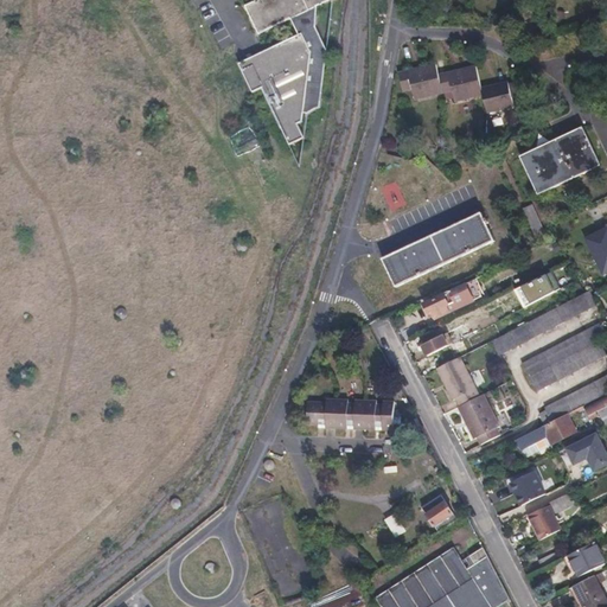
[(331,0),(259,0),(247,6),(260,34),(293,19),(300,33),(240,64),(251,95),(263,90),(289,147),(306,139),(300,126),(305,122),(306,116),(321,108),(328,49),(318,27),(318,7),(331,0)]
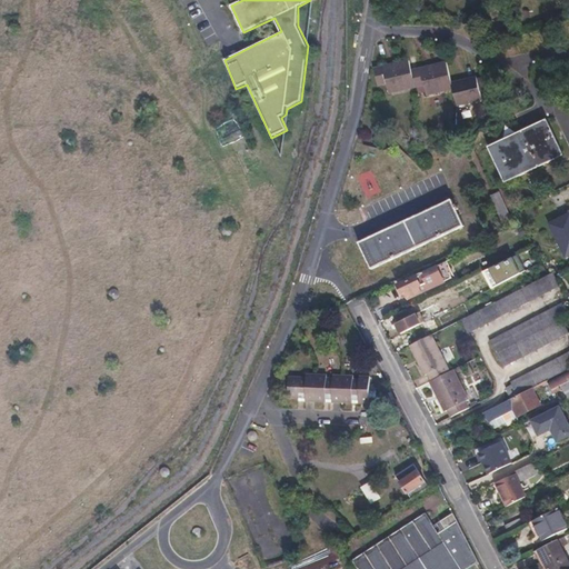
[(409,58),(373,67),(378,86),(387,83),(389,95),(416,89),(411,69),(409,58)]
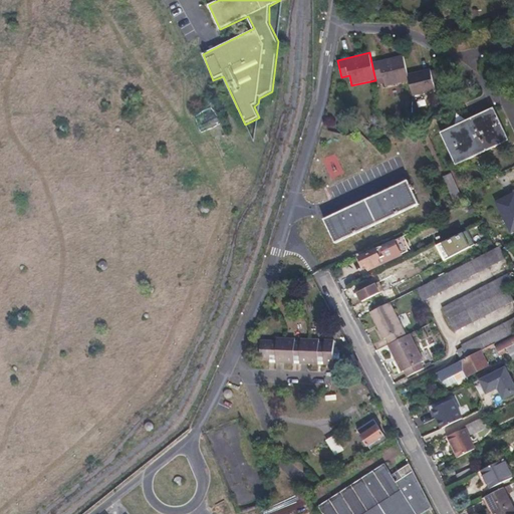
[(404,54),(371,62),(375,80),(382,78),(384,85),(410,79),(408,73),(404,54)]
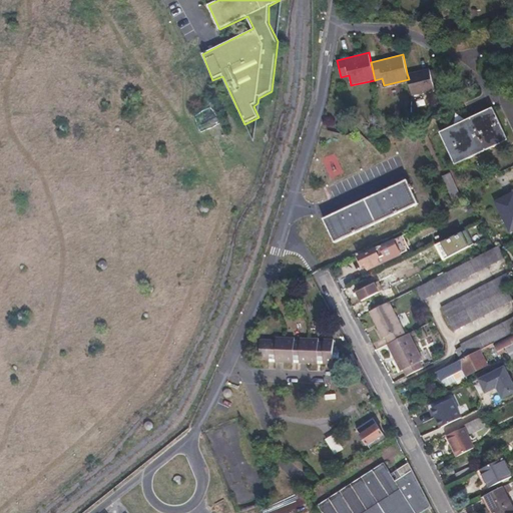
[(430,68),(407,73),(409,79),(413,95),(435,90),(430,68)]
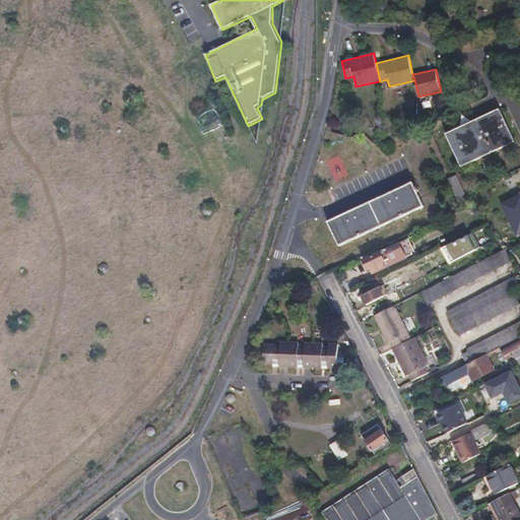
[(138,92),(136,92),(135,92),(133,93),(132,94),(131,95),(131,96),(130,99),(130,100),(131,101),(132,103),(133,104),(134,104),(135,105),(137,105),(138,104),(139,104),(141,103),(141,101),(142,100),(142,99),(142,96),(141,95),(140,94),(139,93),(138,92)]
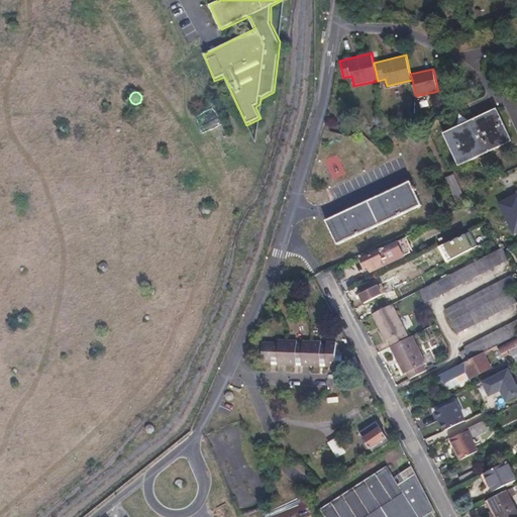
[(497,108),(442,132),(457,166),(512,141),(497,108)]
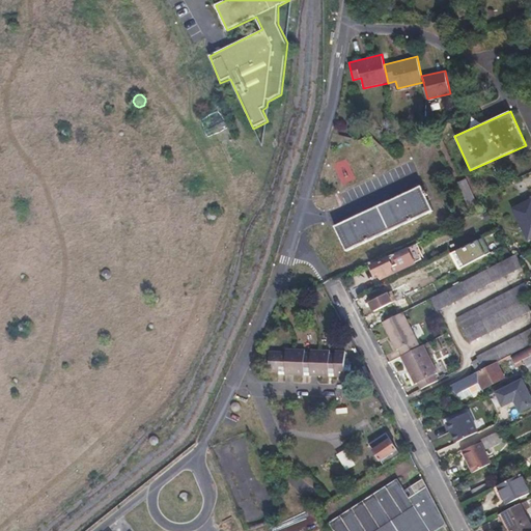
[(67,128),(66,128),(65,128),(64,129),(63,129),(62,130),(62,131),(61,132),(62,134),(62,135),(63,136),(64,137),(66,137),(67,137),(68,137),(70,136),(71,136),(71,135),(72,134),(72,132),(72,131),(71,130),(70,129),(68,129),(67,128)]
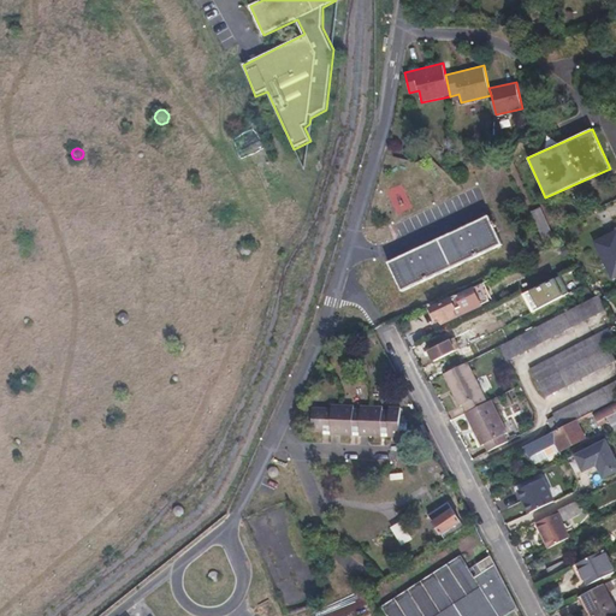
[(386,262),(401,292),(503,246),(489,214),(386,262)]
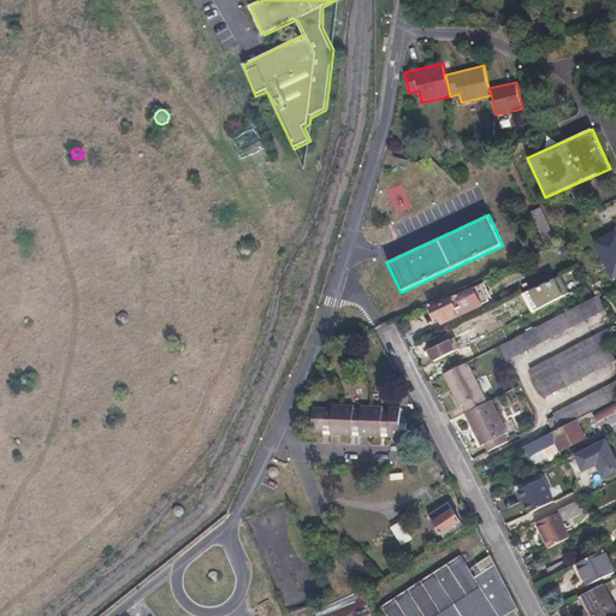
[(614,277),(615,274),(615,230),(594,241),(614,277)]
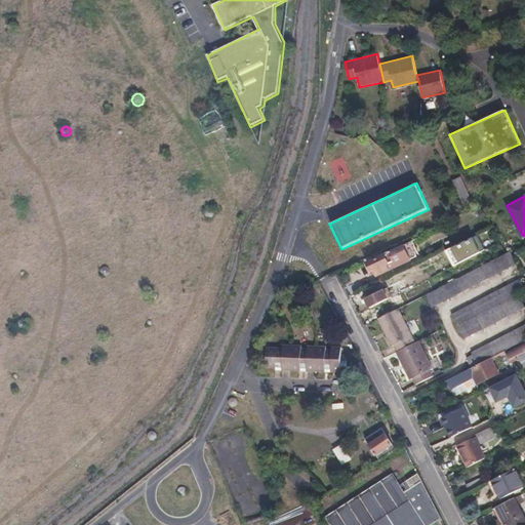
[(210,209),(209,209),(207,209),(206,210),(205,211),(204,213),(205,214),(205,216),(207,217),(208,217),(210,217),(211,217),(212,215),(213,214),(213,212),(213,211),(212,210),(210,209)]
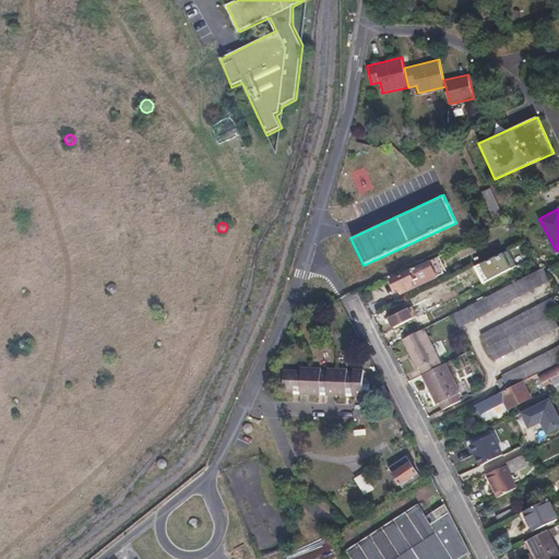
[(406,272),(413,287),(443,273),(436,257),(426,261),(405,271),(406,272)]
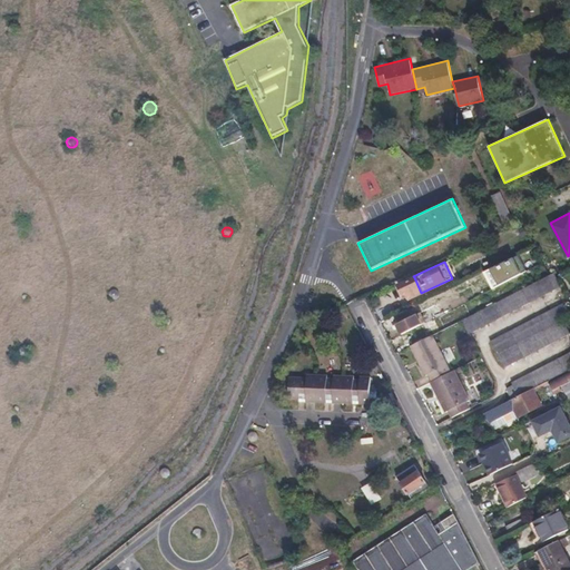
[(553,290),(548,276),(502,300),(461,321),(468,334),(553,290)]
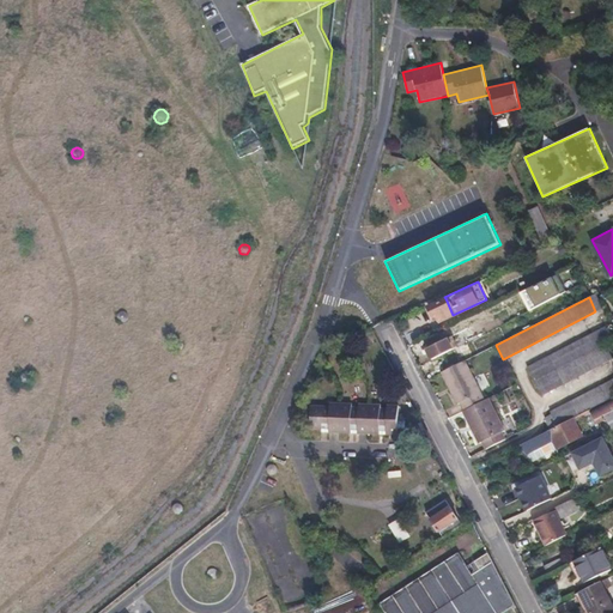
[(453,315),(445,298),(428,305),(434,319),(437,317),(439,321),(453,315)]
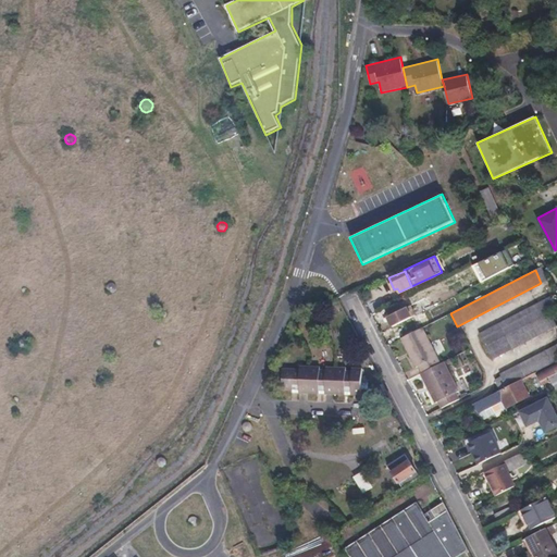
[(113,283),(111,283),(110,283),(109,283),(108,284),(108,285),(107,286),(107,287),(107,288),(107,289),(108,291),(109,292),(110,293),(111,293),(112,293),(113,293),(114,292),(115,291),(116,289),(116,288),(116,287),(116,286),(115,285),(115,284),(114,283),(113,283)]
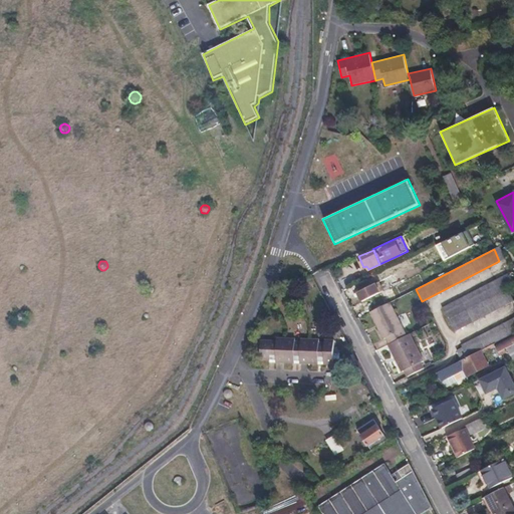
[(418,272),(414,264),(392,276),(396,283),(418,272)]
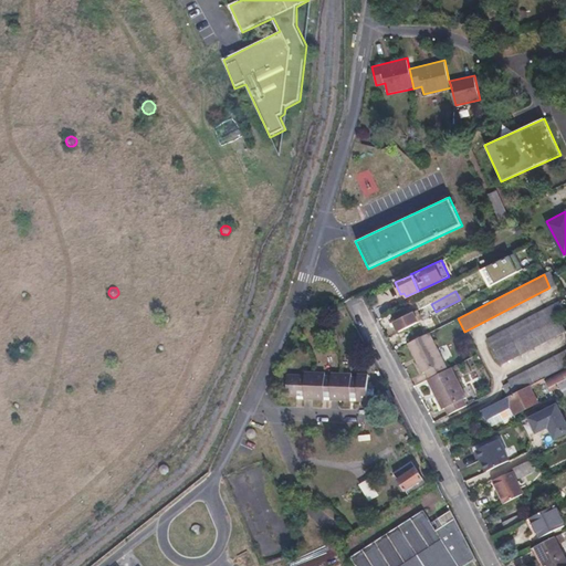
[(564,315),(557,303),(484,341),(499,367),(565,333),(558,318),(564,315)]
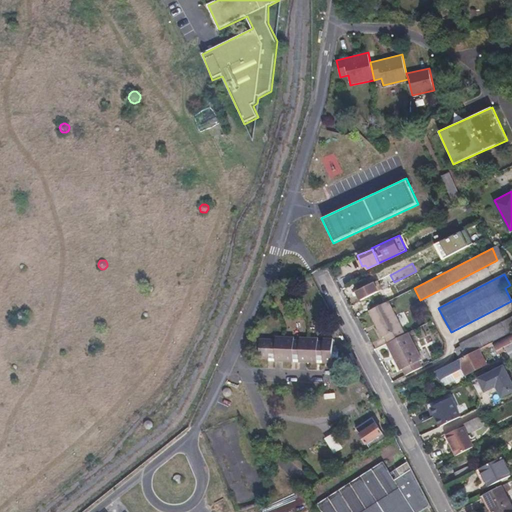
[(414,288),(408,277),(405,278),(411,289),(414,288)]
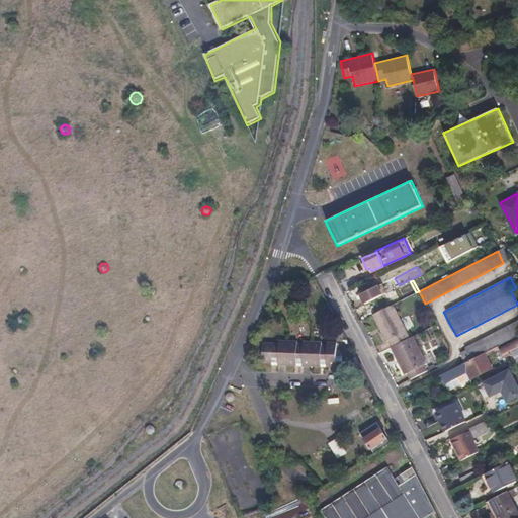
[(410,281),(386,293),(385,294),(390,303),(396,300),(397,303),(416,292),(410,281)]
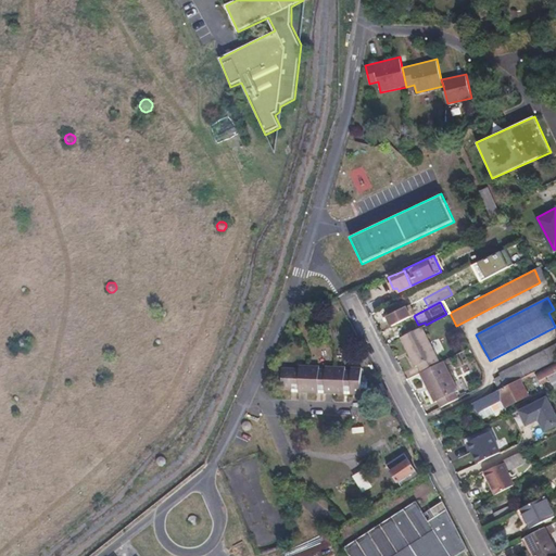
[(396,312),(392,304),(383,308),(392,327),(414,316),(415,315),(409,306),(396,312)]
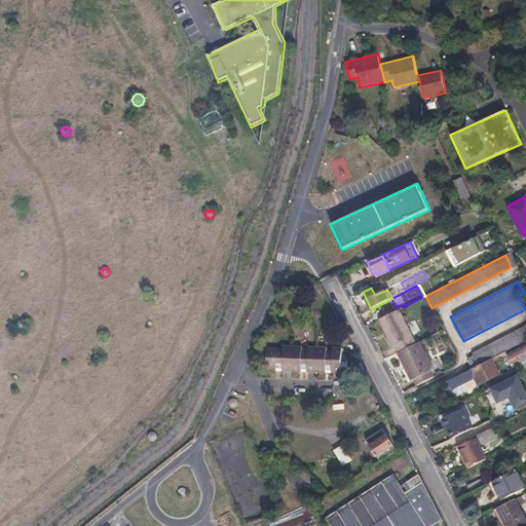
[(154,292),(153,292),(152,292),(151,293),(150,293),(149,294),(149,295),(149,296),(149,297),(149,298),(150,299),(150,300),(151,300),(152,301),(153,301),(155,300),(156,299),(157,298),(157,297),(157,296),(157,295),(157,294),(156,293),(155,293),(154,292)]
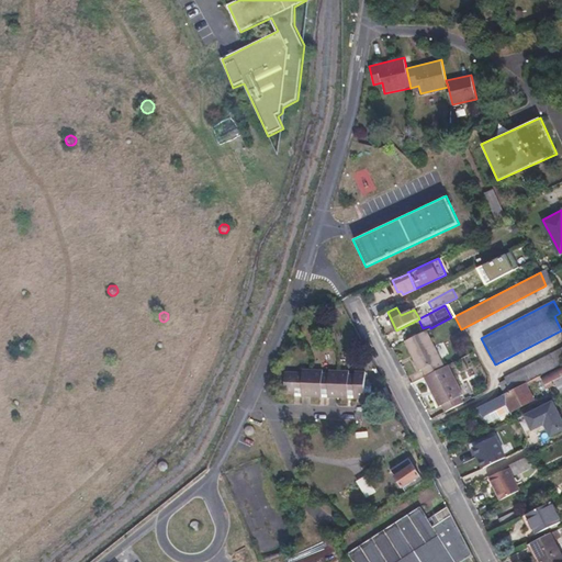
[(442,367),(424,332),(403,341),(418,370),(420,369),(425,377),(442,367)]
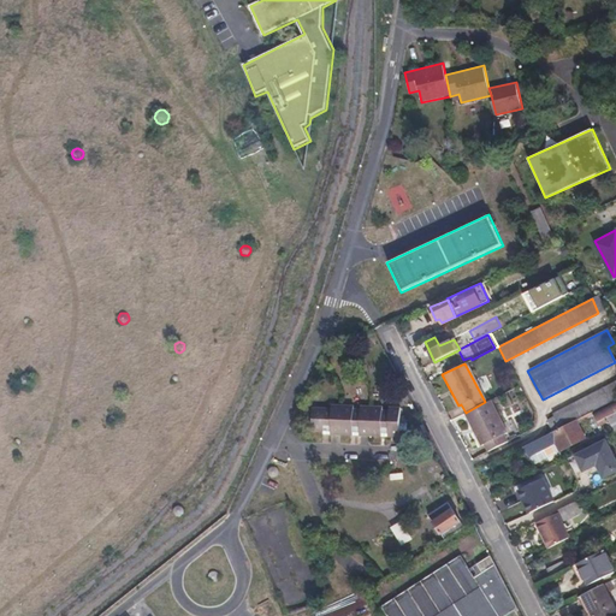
[(28,375),(27,375),(25,375),(24,375),(23,377),(22,378),(21,379),(21,380),(21,381),(22,383),(22,384),(23,385),(24,385),(25,386),(27,386),(28,385),(29,385),(30,384),(31,383),(31,381),(31,380),(31,379),(31,378),(30,377),(29,375),(28,375)]
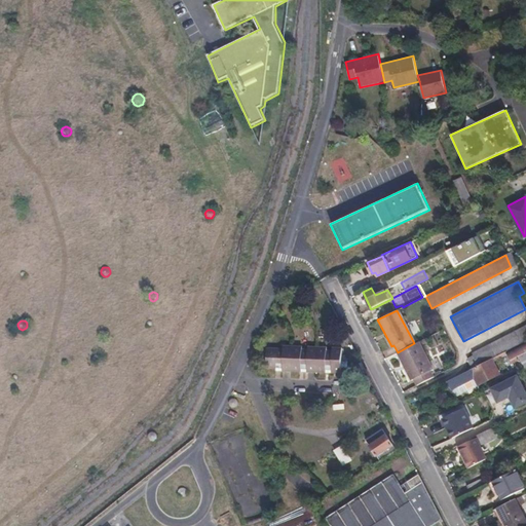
[(471,369),(494,357),(505,350),(525,340),(525,324),(471,353),(471,355),(465,359),(471,369)]
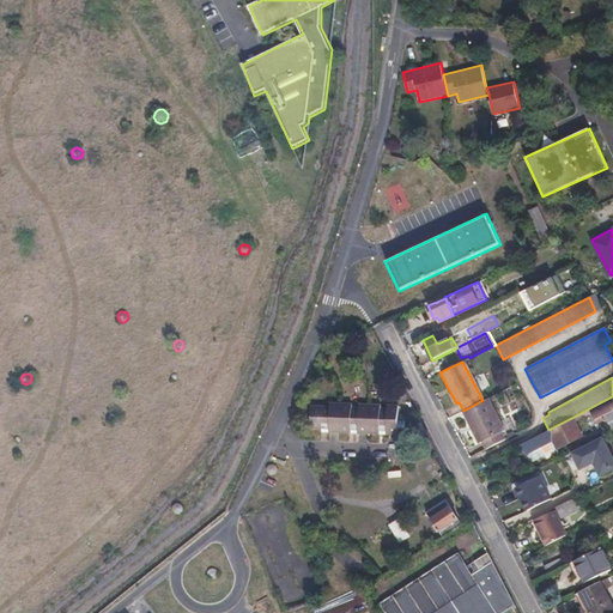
[(503,430),(486,399),(483,400),(463,411),(461,411),(479,443),(480,442),(485,449),(504,438),(501,432),(503,430)]
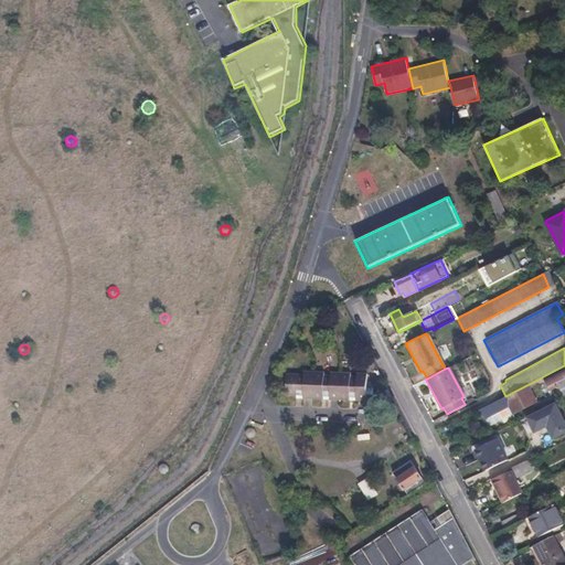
[(356,401),(366,401),(368,373),(358,373),(358,376),(351,376),(351,373),(331,372),(331,375),(324,375),(324,372),(305,371),(305,374),(287,374),(286,398),(297,398),(297,395),(304,395),(304,398),(323,400),(323,396),(330,396),(330,400),(350,401),(350,397),(356,397),(356,401)]
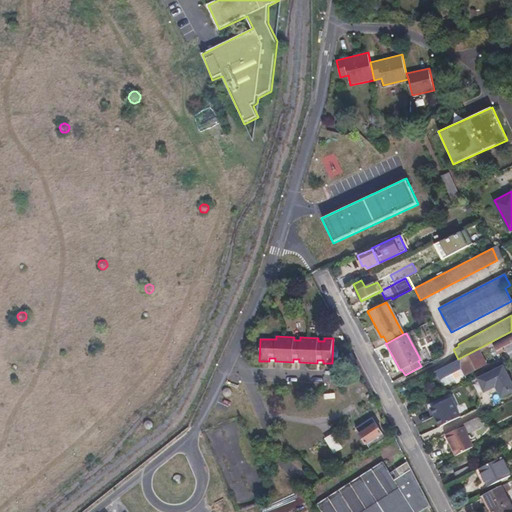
[(458,359),(439,369),(443,376),(466,365),(469,370),(488,361),(481,347),(458,359)]
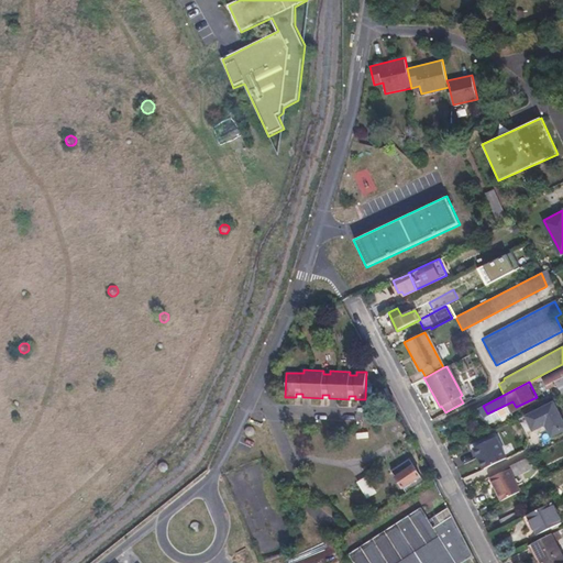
[(533,432),(547,427),(553,439),(562,433),(562,412),(556,400),(526,416),(533,432)]
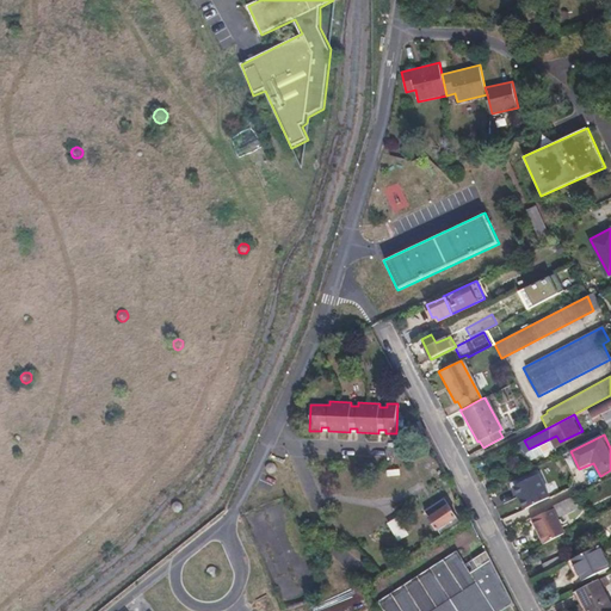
[(272,463),(271,463),(270,463),(269,463),(267,464),(266,466),(266,467),(266,468),(266,469),(266,470),(267,471),(269,473),(270,473),(271,474),(272,474),(273,473),(275,473),(276,471),(276,470),(277,469),(277,468),(277,467),(276,466),(275,464),(273,463),(272,463)]
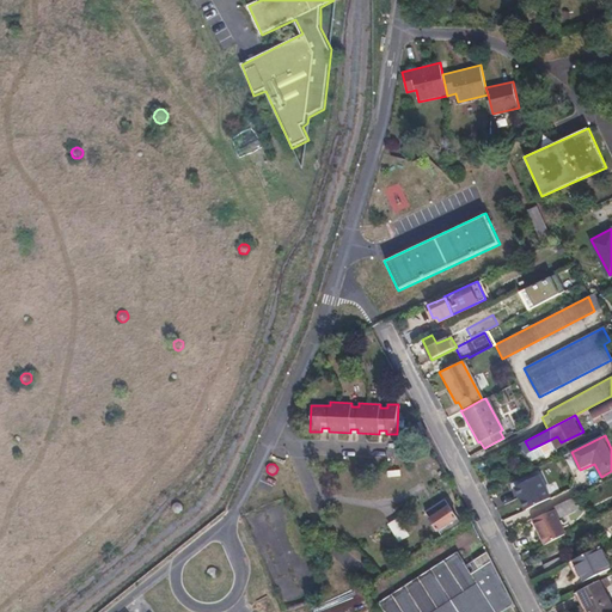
[(549,499),(538,476),(514,488),(525,510),(549,499)]
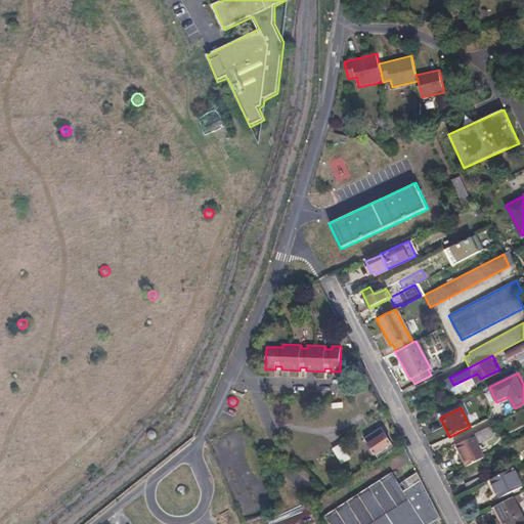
[(365,438),(379,460),(395,449),(382,428),(365,438)]
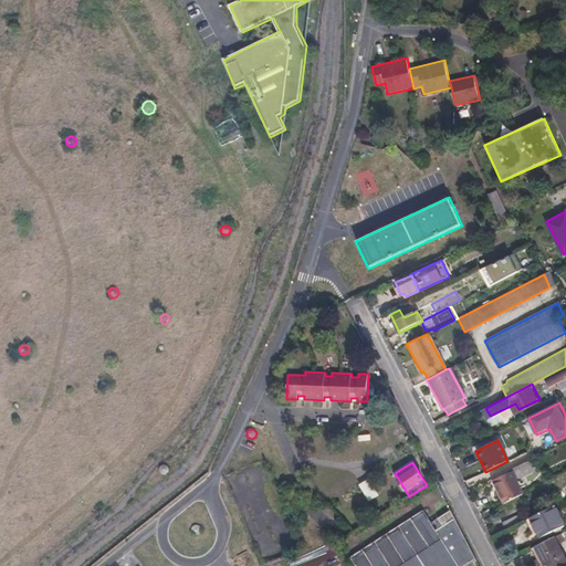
[(516,468),(513,469),(517,477),(531,470),(527,462),(516,468)]
